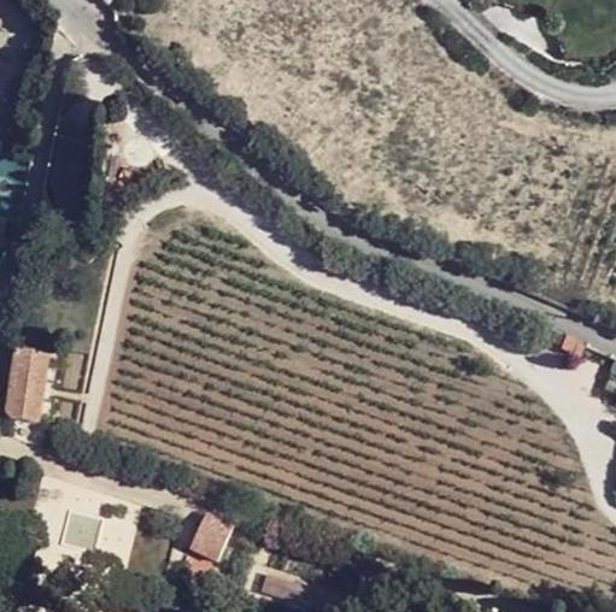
[(586,340),(567,331),(562,346),(579,354),(586,340)]
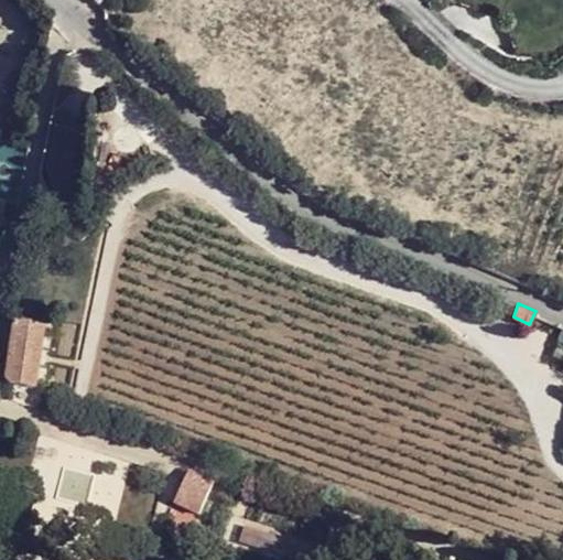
[(13,319),(3,380),(33,385),(43,323),(13,319)]
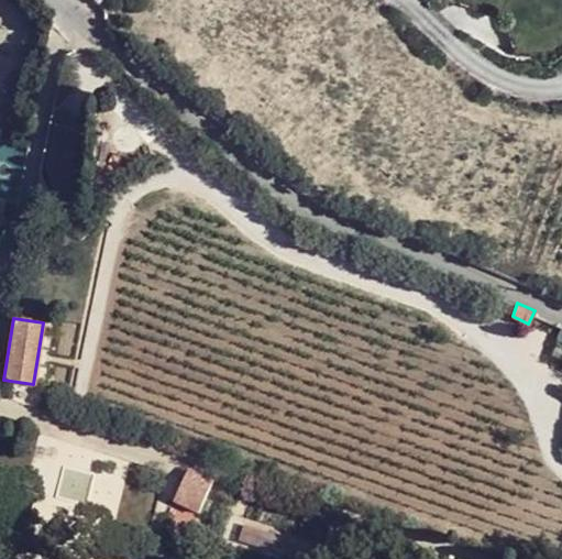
[(211,480),(187,468),(173,500),(197,511),(211,480)]
